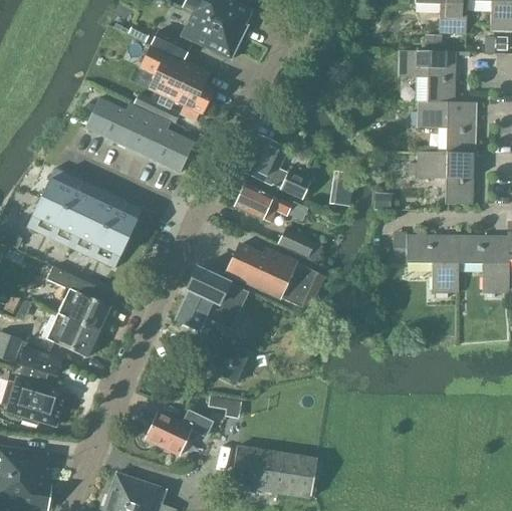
[(185,0),(180,10),(190,14),(191,13),(241,36),(246,25),(243,24),(250,10),(228,0),(185,0)]
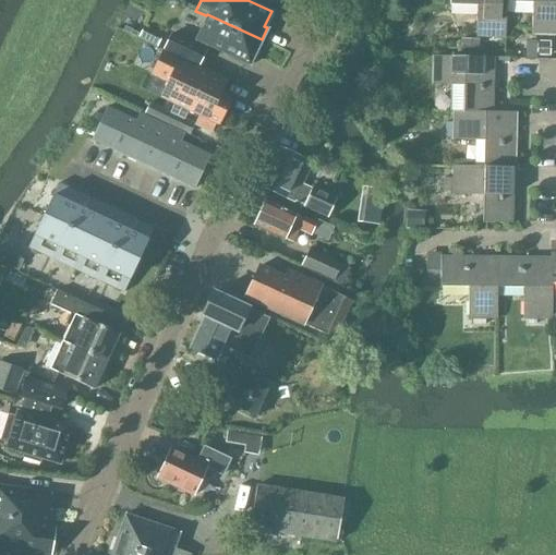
[(475,35),(506,36),(507,0),(506,0),(451,0),(451,3),(475,4),(475,35)]
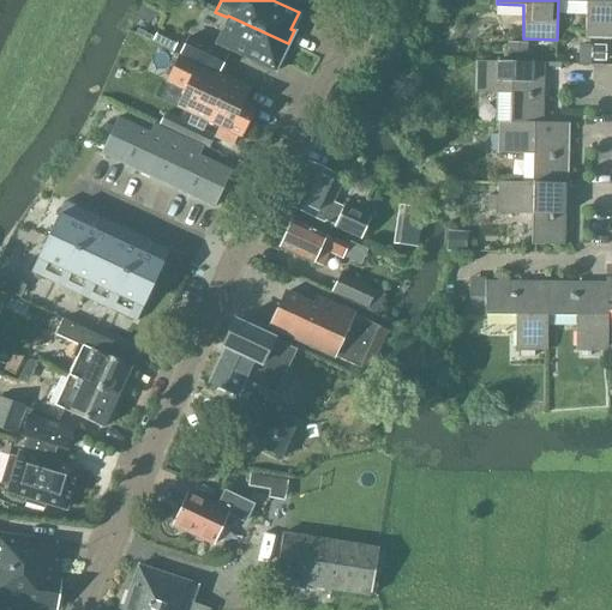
[(586,35),(611,36),(611,0),(557,0),(558,0),(587,1),(586,35)]
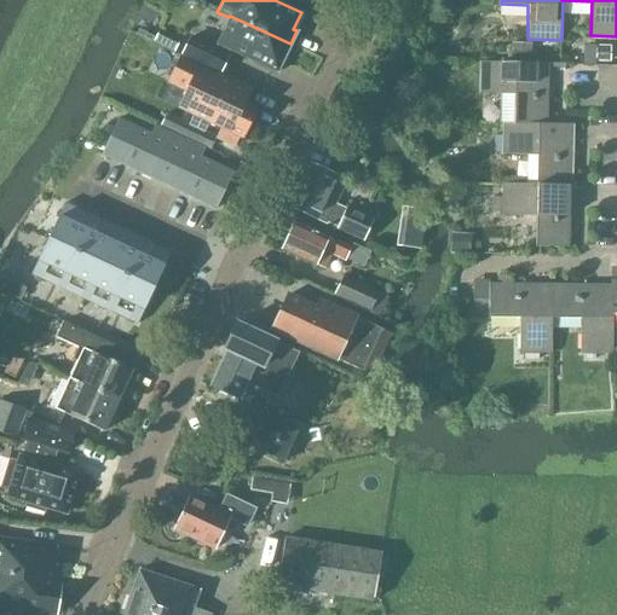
[(229,17),(217,46),(277,73),(290,44),(230,16),(229,17)]
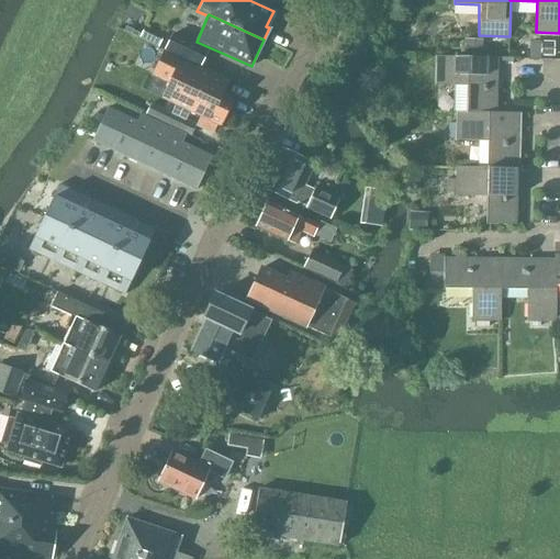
[(158,44),(163,36),(146,29),(142,36),(158,44)]
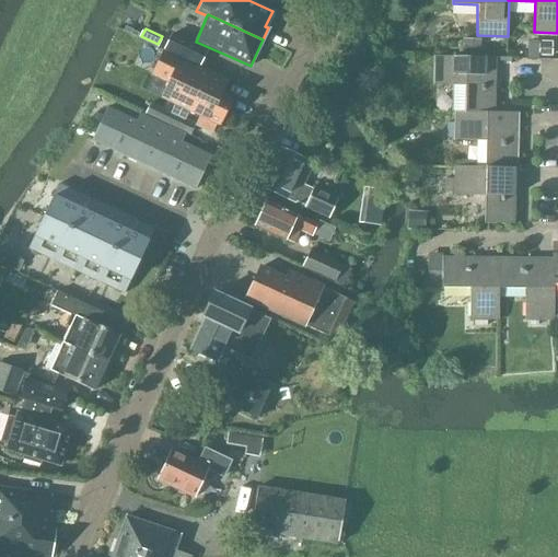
[(175,34),(169,47),(188,57),(195,44),(175,34)]
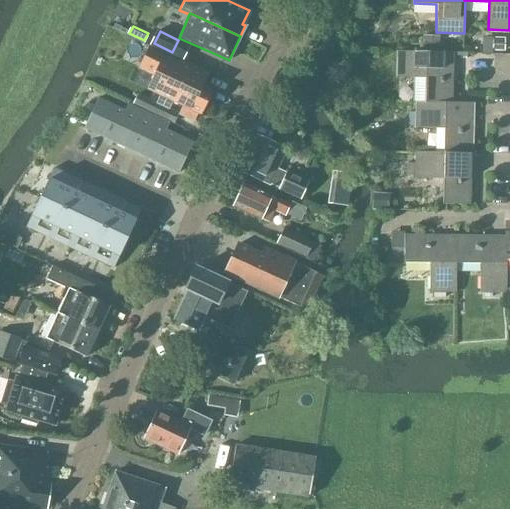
[(155,45),(144,67),(156,73),(150,87),(163,93),(159,101),(170,106),(174,98),(185,104),(181,112),(196,119),(200,111),(203,112),(214,88),(188,76),(194,63),(183,58),(155,45)]
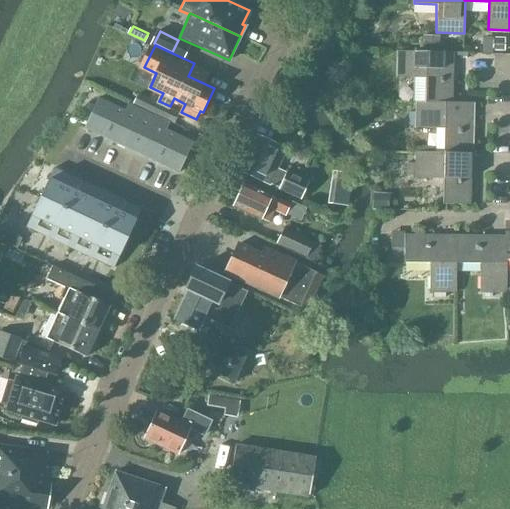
[(427,78),(427,101),(427,102),(454,103),(454,102),(455,52),(399,50),(398,77),(427,78)]
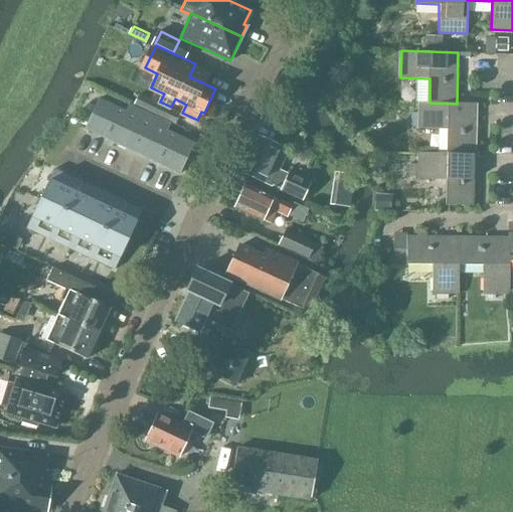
[(327,98),(338,99),(339,83),(328,83),(327,98)]
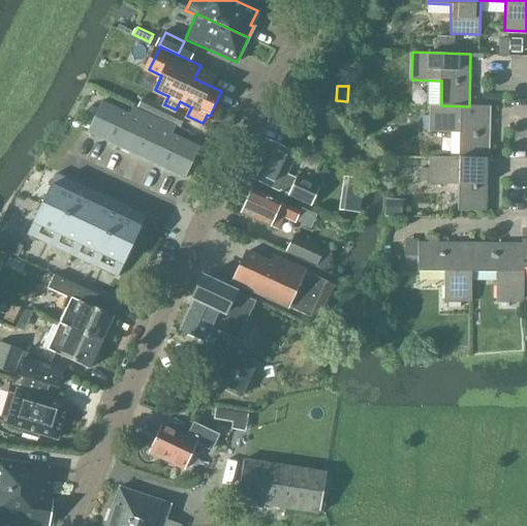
[(103,99),(89,129),(187,176),(202,146),(174,132),(177,124),(134,104),(130,113),(103,99)]
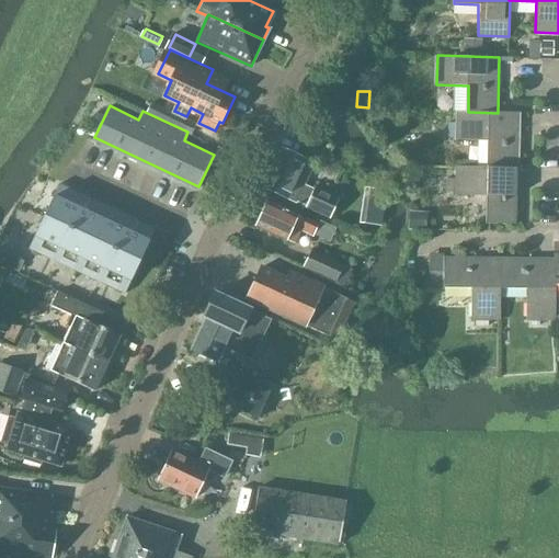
[(458,111),(457,140),(488,141),(488,168),(518,168),(520,113),(498,112),(498,113),(468,112),(468,111),(458,111)]
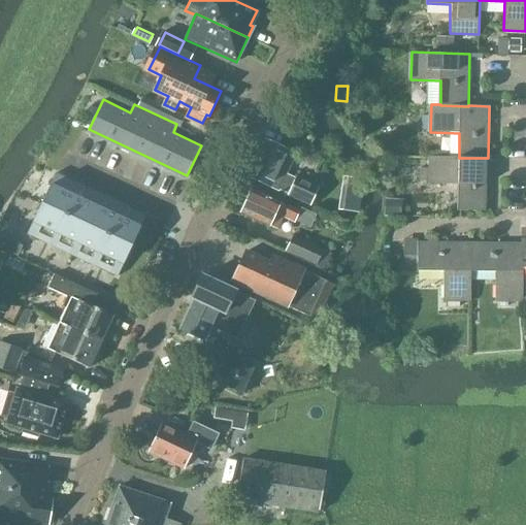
[(272,127),(289,134),(294,124),(276,117),(272,127)]
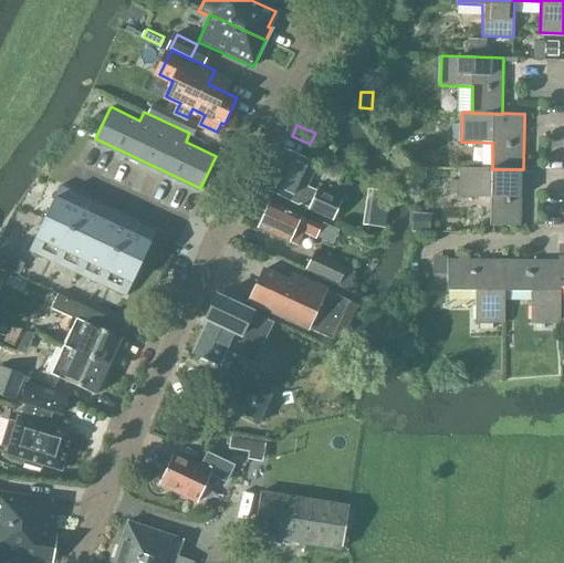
[(310,209),(334,220),(343,200),(319,189),(317,190),(307,186),(317,165),(284,150),(267,189),(300,205),(300,204),(310,208),(310,209)]
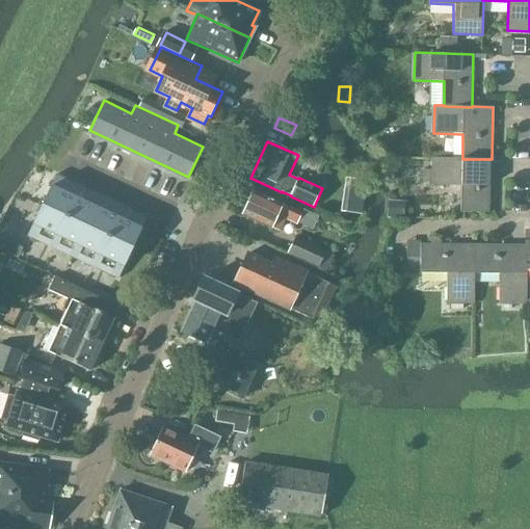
[(432,158),(432,185),(461,186),(461,212),(489,213),(492,159),(462,159),(432,158)]
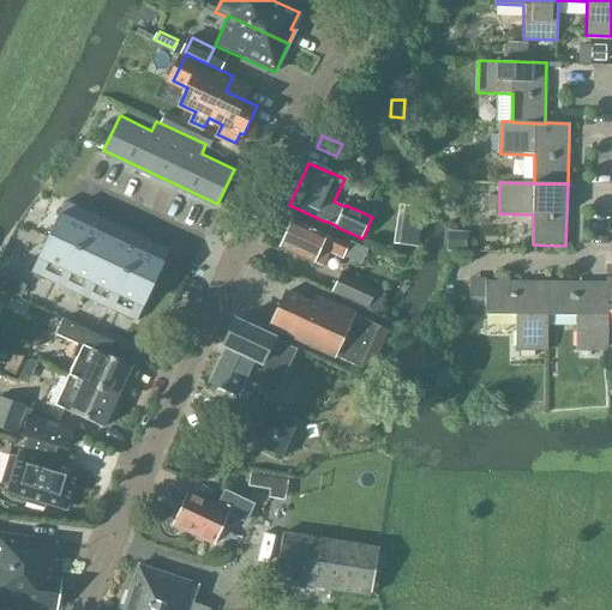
[(172,248),(66,199),(51,234),(34,269),(61,282),(112,306),(136,316),(138,318),(172,248)]
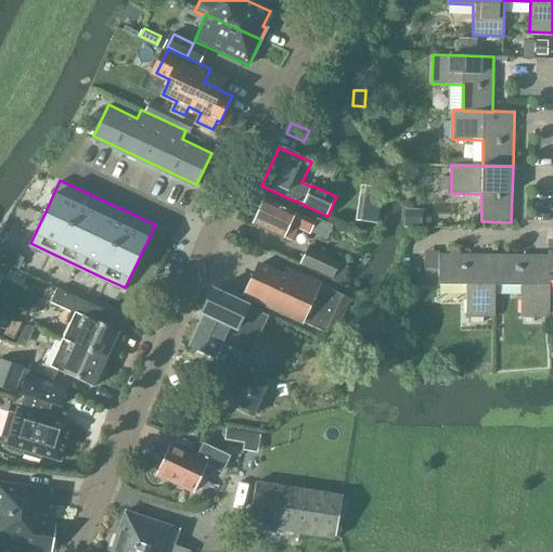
[(254,223),(284,238),(290,226),(293,228),(295,223),(311,231),(314,222),(265,199),(254,223)]
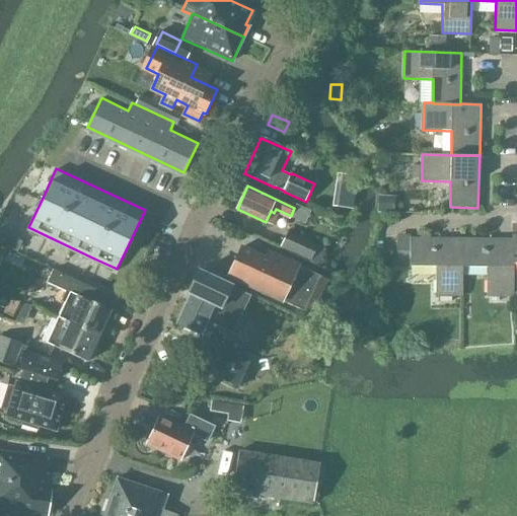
[(378,206),(395,207),(396,195),(379,194),(378,206)]
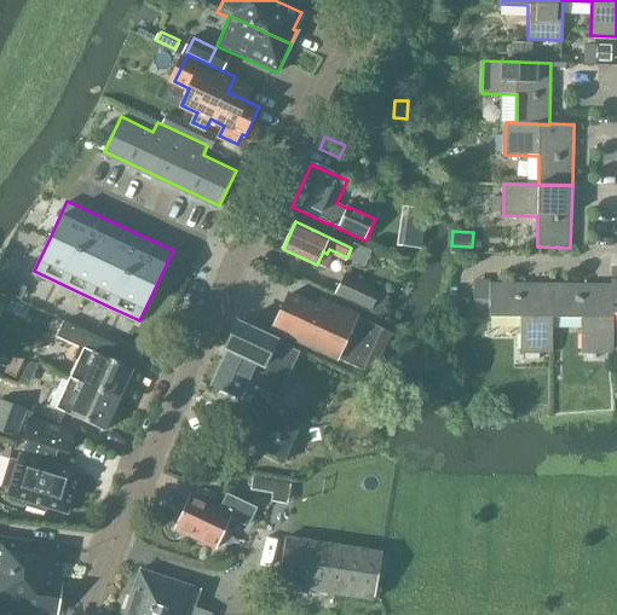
[(338,293),(375,309),(382,290),(346,274),(338,293)]
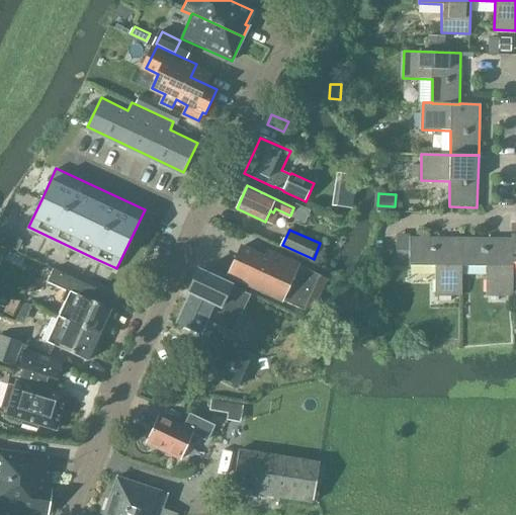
[(17,236),(12,245),(19,249),(24,239),(17,236)]
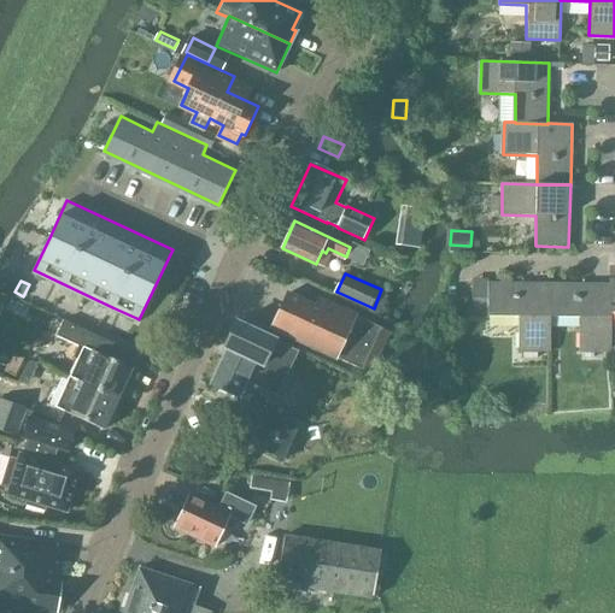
[(490,305),(474,305),(474,317),(490,317),(520,316),(520,351),(551,351),(551,317),(551,283),(550,283),(526,282),(490,282),(490,305)]
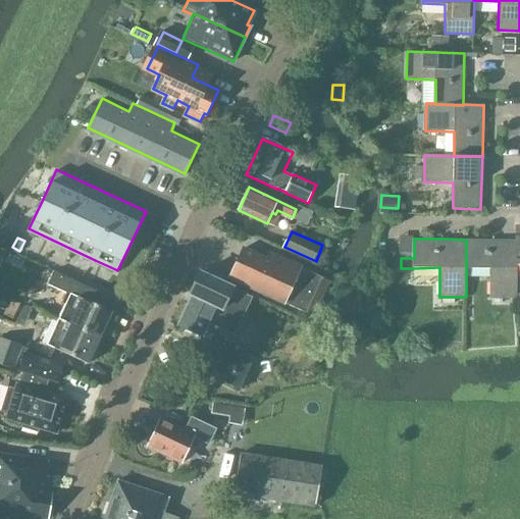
[(501,240),(466,240),(466,268),(490,267),(490,297),(517,297),(517,264),(517,240),(501,240)]
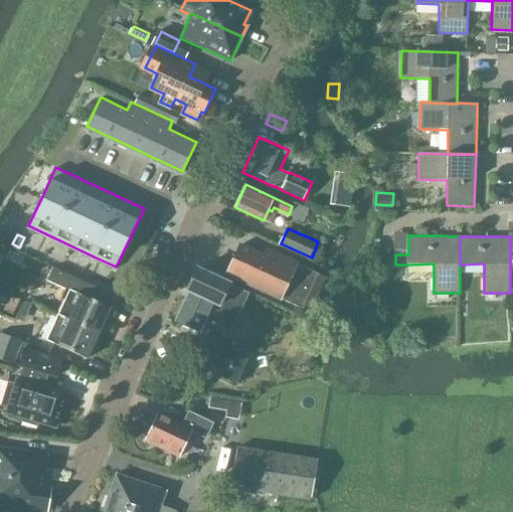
[(240,245),(226,274),(282,301),(309,314),(326,279),(298,265),(268,250),(265,258),(240,245)]
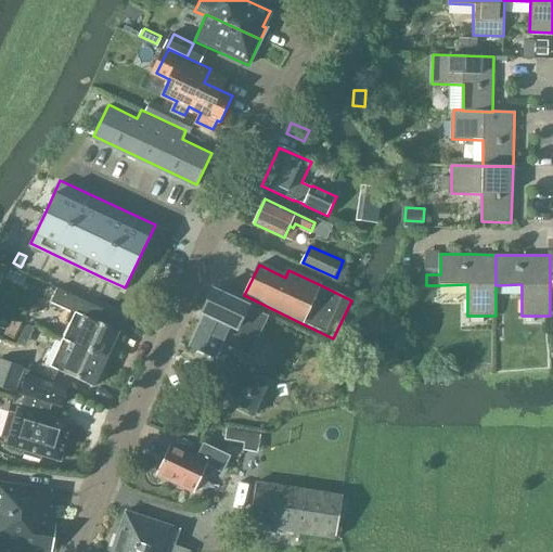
[(64,336),(107,357),(120,330),(103,321),(110,309),(60,285),(53,298),(72,308),(67,318),(72,320),(64,336)]
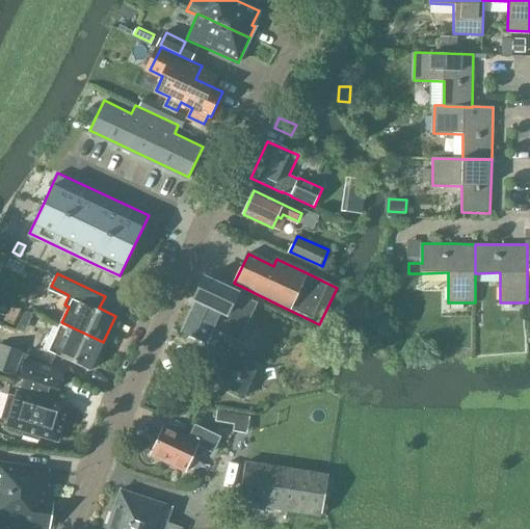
[(197,299),(184,329),(207,340),(208,339),(213,341),(207,352),(203,350),(193,370),(246,394),(260,366),(236,354),(242,342),(240,340),(236,338),(246,315),(250,317),(258,301),(206,275),(194,298),(197,299)]
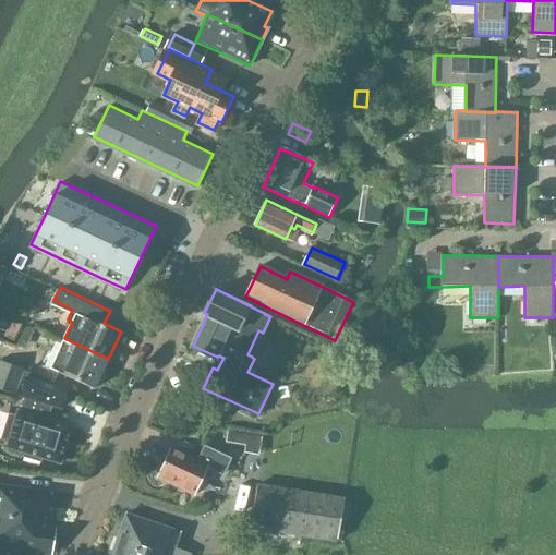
[(51,365),(95,386),(108,359),(64,338),(51,365)]
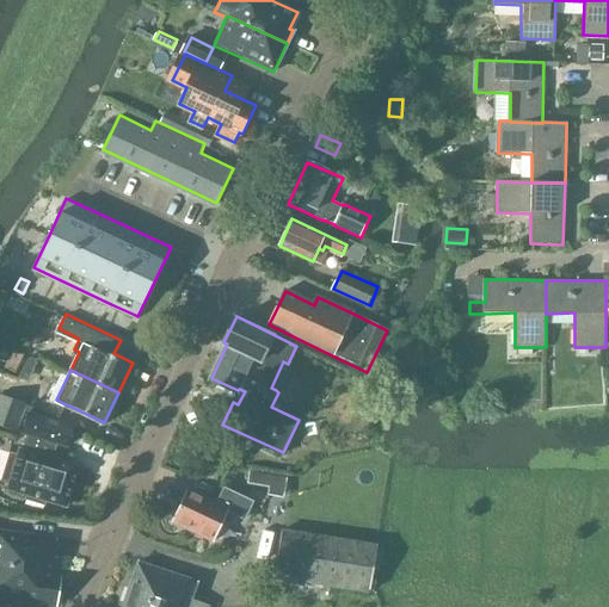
[(0,392),(0,422),(18,428),(26,402),(0,392)]
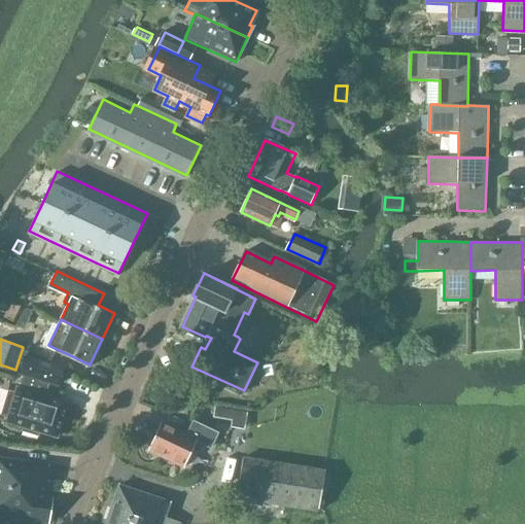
[(37,434),(39,430),(56,435),(66,403),(44,395),(48,381),(58,384),(63,367),(25,355),(20,372),(22,373),(18,387),(16,387),(15,392),(8,389),(1,413),(7,415),(6,420),(23,425),(22,429),(37,434)]
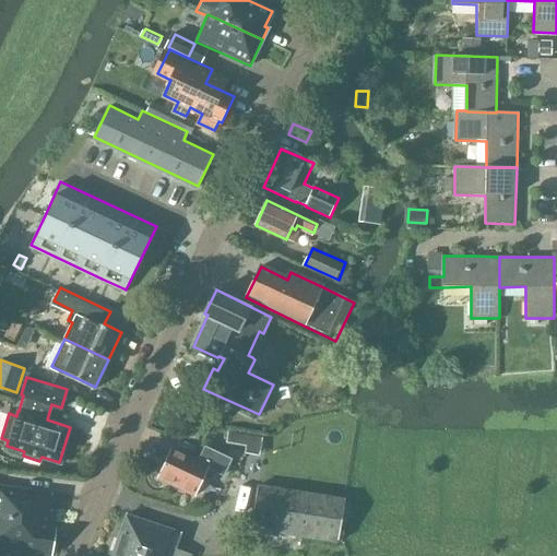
[(230,439),(263,445),(265,435),(232,428),(230,439)]
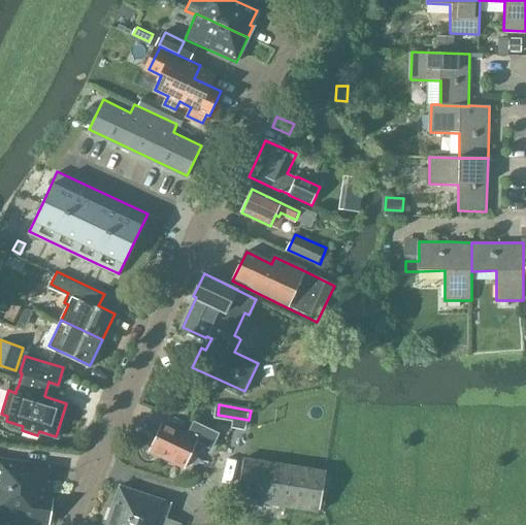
[(149,450),(184,465),(195,437),(209,444),(216,429),(192,419),(187,432),(160,421),(149,450)]
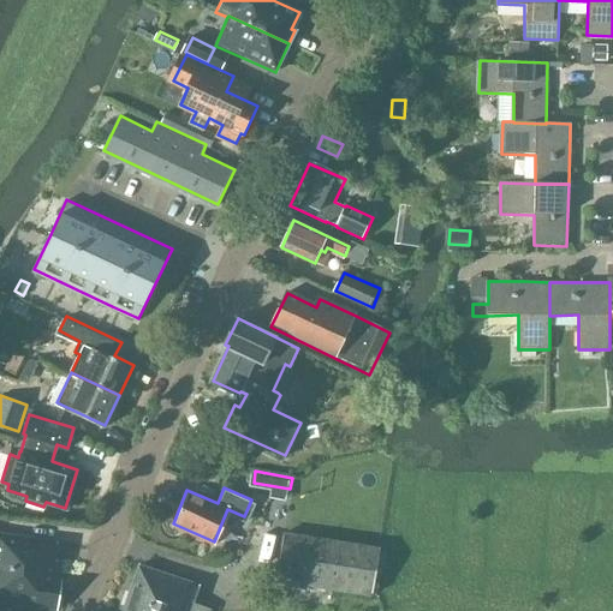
[(57,558),(59,540),(0,531),(0,599),(59,607),(64,579),(57,577),(60,558),(57,558)]
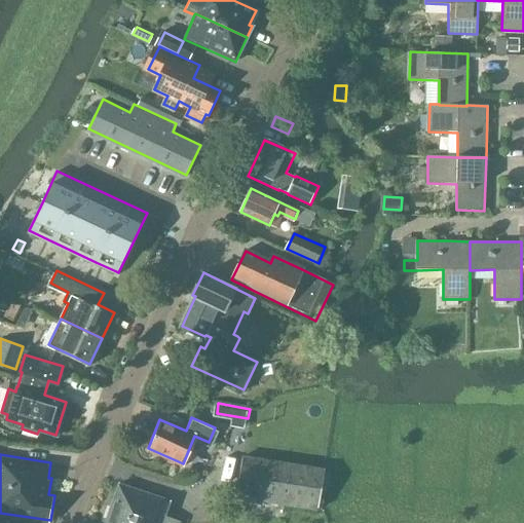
[(236,498),(317,510),(324,469),(242,456),(236,498)]
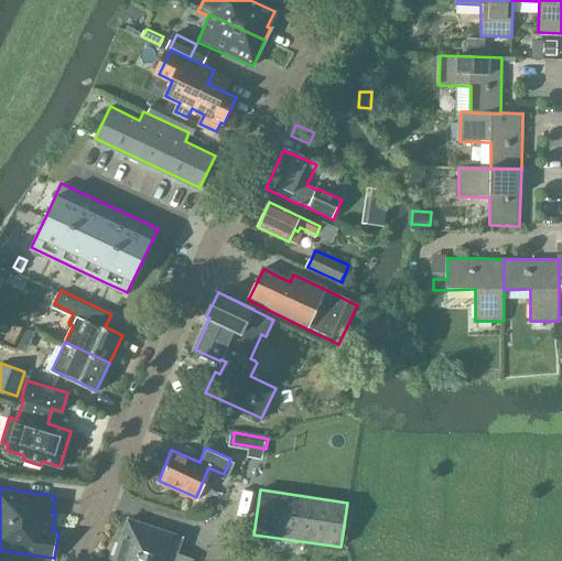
[(114,560),(193,560),(194,559),(177,552),(183,538),(129,519),(114,560)]
